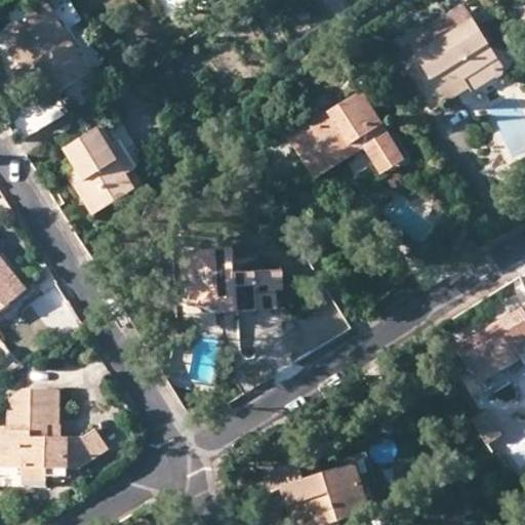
[(54,0),(48,4),(66,33),(74,28),(56,0),(54,0)]
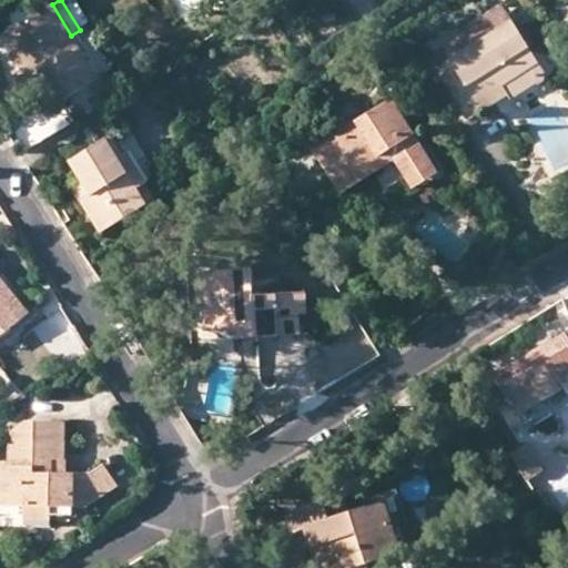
[(71,36),(52,4),(9,31),(17,43),(28,61),(33,58),(40,70),(60,103),(98,80),(71,36)]
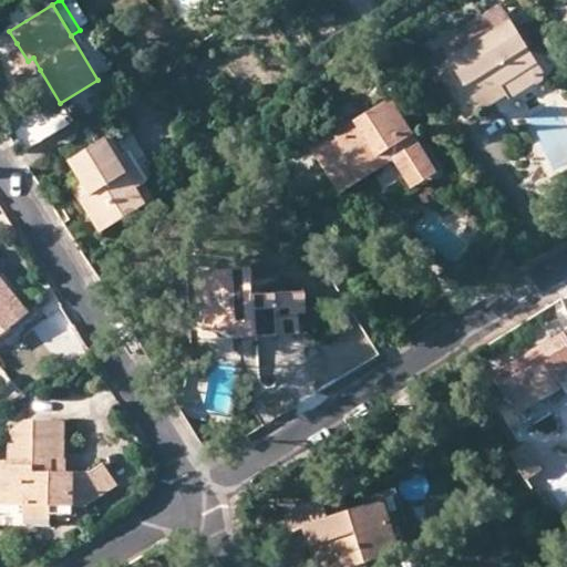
[(507,96),(534,80),(527,70),(537,65),(512,24),(451,62),(454,69),(440,79),(466,121),(482,112),(476,103),(502,86),(507,96)]
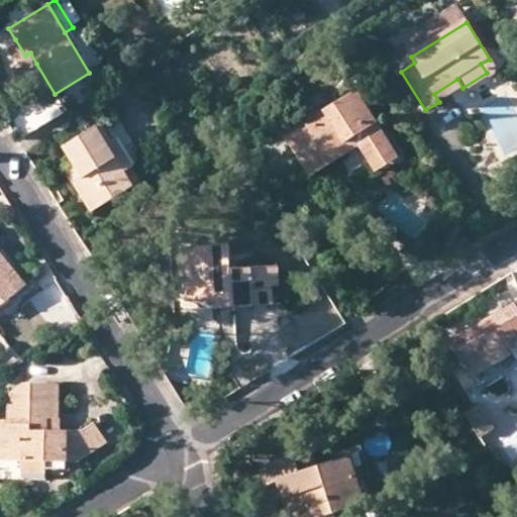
[(36,64),(30,53),(25,56),(15,39),(8,44),(24,71),(36,64)]
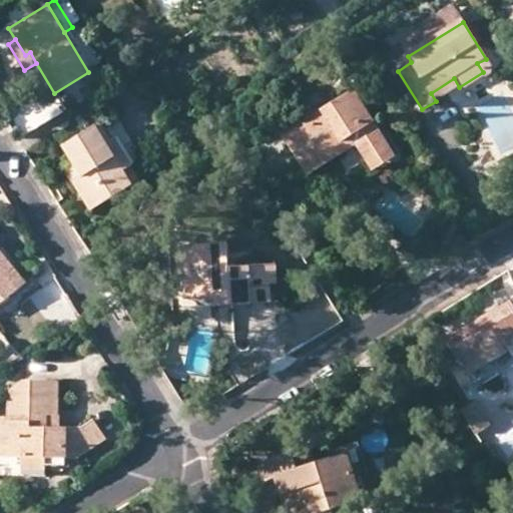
[(411,62),(408,56),(394,65),(398,71),(411,62)]
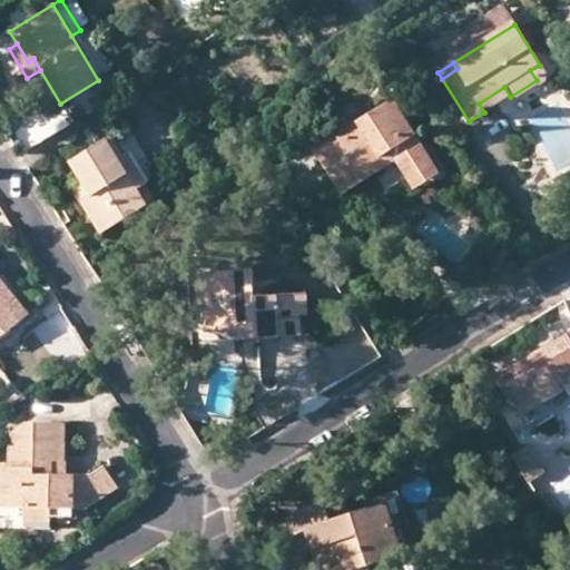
[(530,70),(537,80),(547,75),(540,66),(530,70)]
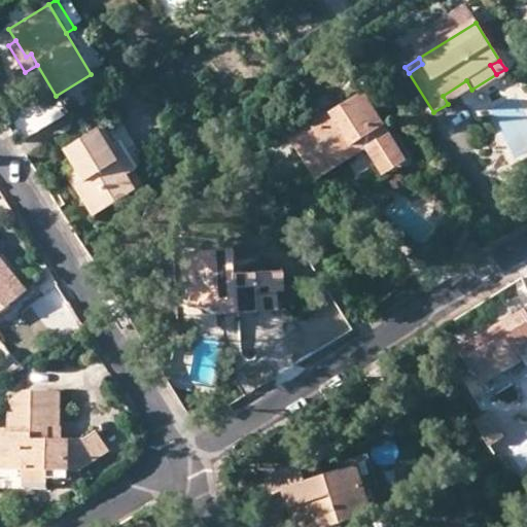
[(443,96),(448,104),(471,90),(466,80),(443,96)]
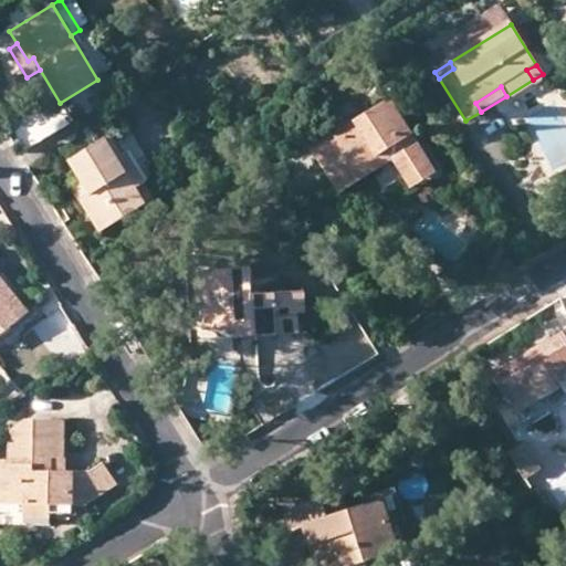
[(400,171),(425,157),(390,102),(311,148),(332,182),(386,148),(394,161),(400,171)]
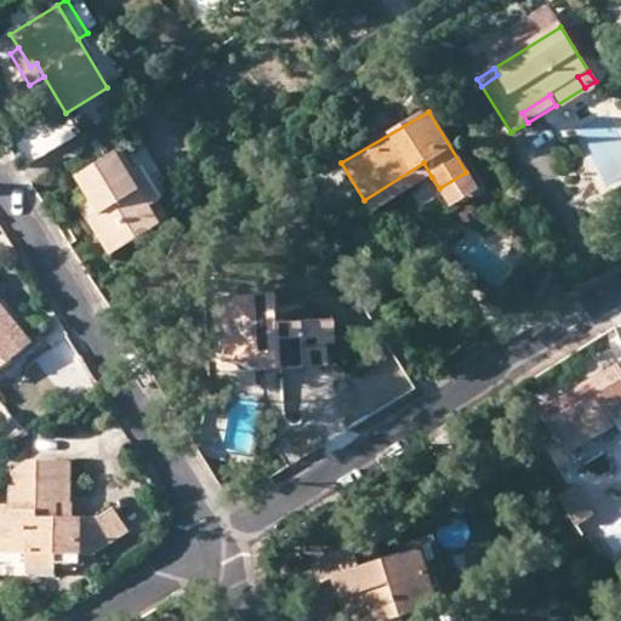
[(124,148),(75,176),(100,214),(89,220),(110,255),(167,218),(124,148)]
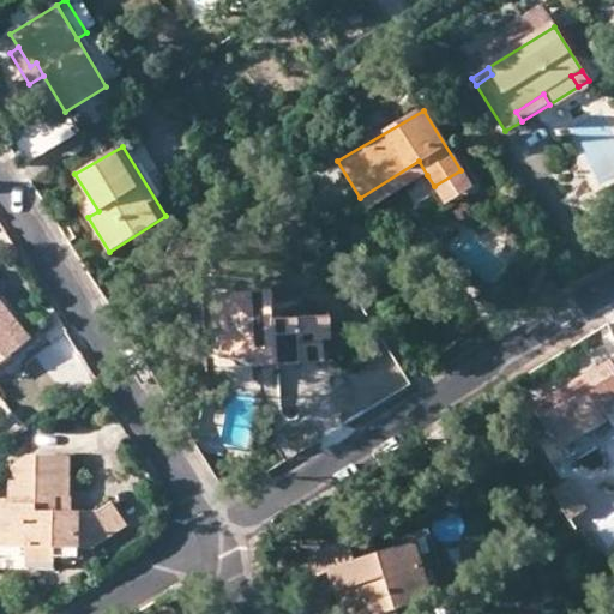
[(419,161),(360,198),(368,212),(427,175),(419,161)]
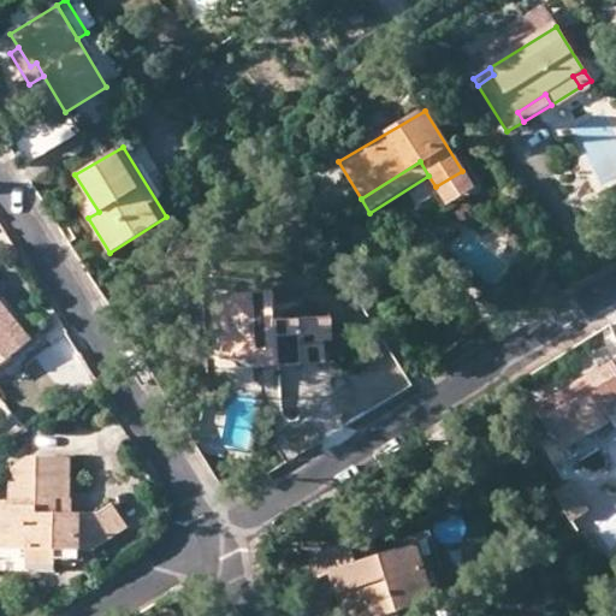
[(448,205),(473,189),(462,171),(436,187),(448,205)]
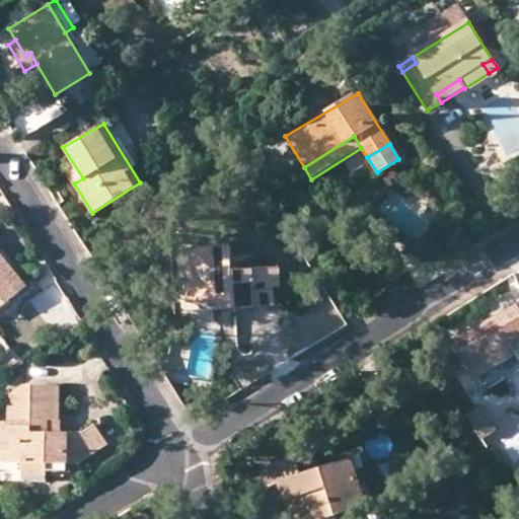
[(83,178),(75,166),(66,171),(74,183),(83,178)]
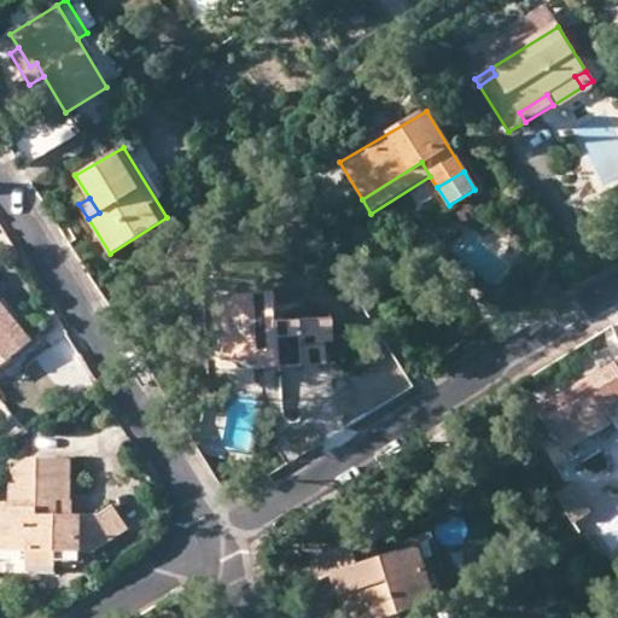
[(223,360),(258,357),(257,354),(278,353),(279,365),(327,362),(326,343),(334,342),(332,316),(277,319),(274,291),(219,293),(223,360)]
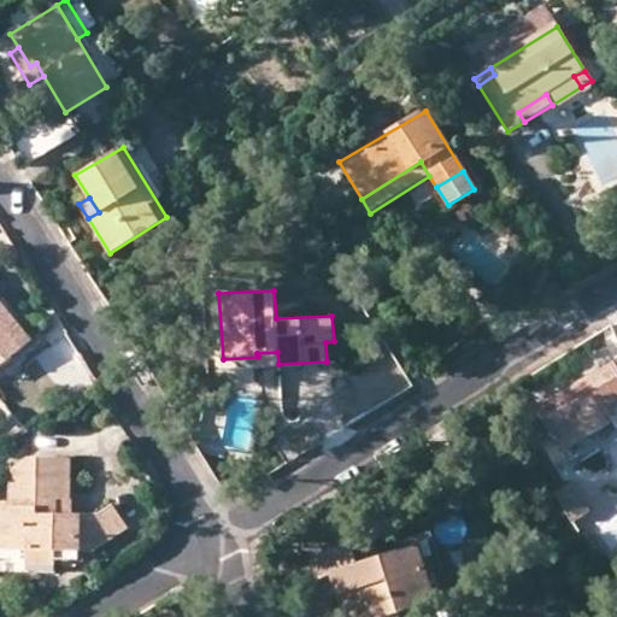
[(0,368),(30,344),(0,304),(0,368)]
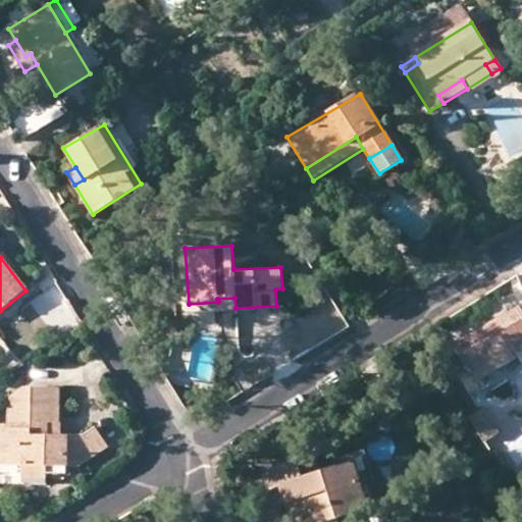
[(284,306),(282,289),(275,290),(276,306),(284,306)]
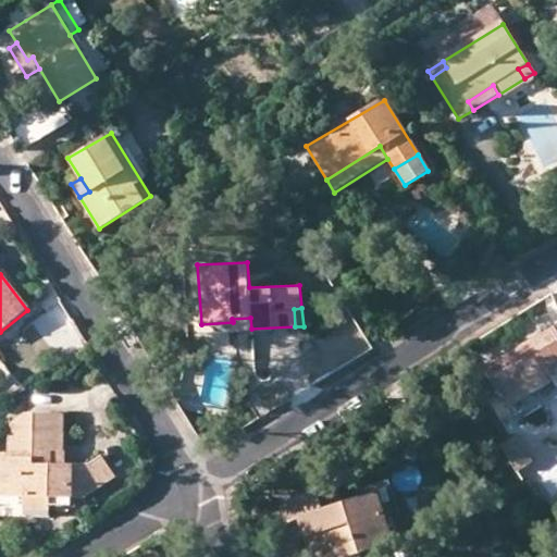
[(233,331),(251,329),(250,318),(232,319),(233,322),(233,331)]
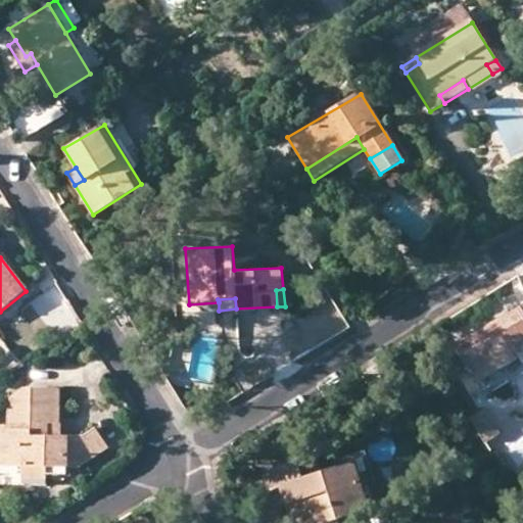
[(522,363),(512,344),(522,337),(522,312),(520,307),(455,346),(481,391),(504,377),(509,383),(522,374),(522,363)]
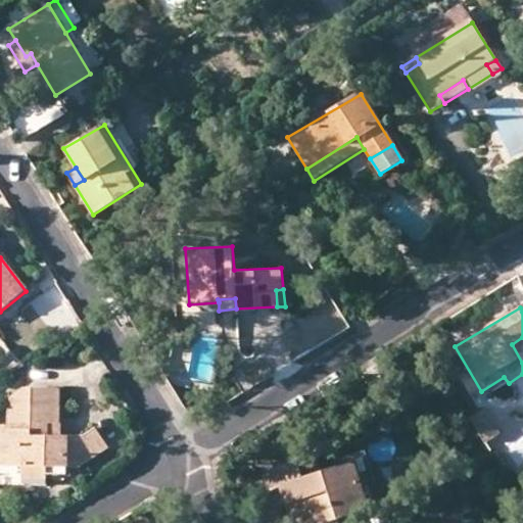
[(0,428),(0,477),(46,477),(46,473),(66,474),(67,467),(81,467),(108,447),(96,426),(85,434),(58,433),(60,387),(22,387),(10,396),(10,428),(0,428)]
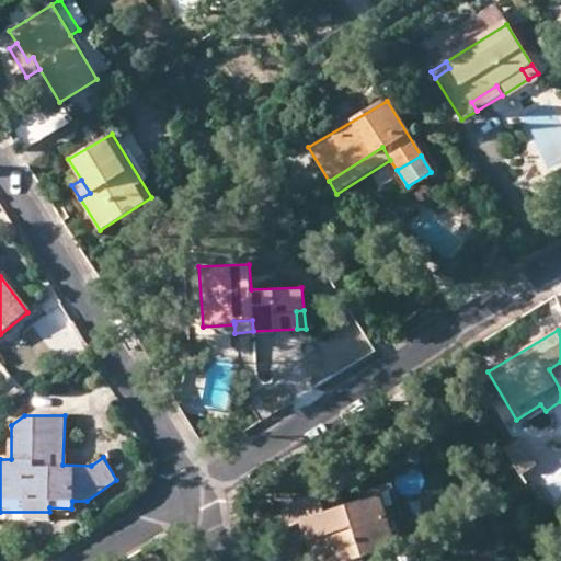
[(378,496),(395,546),(399,560),(413,554),(391,485),(376,490),(378,496)]
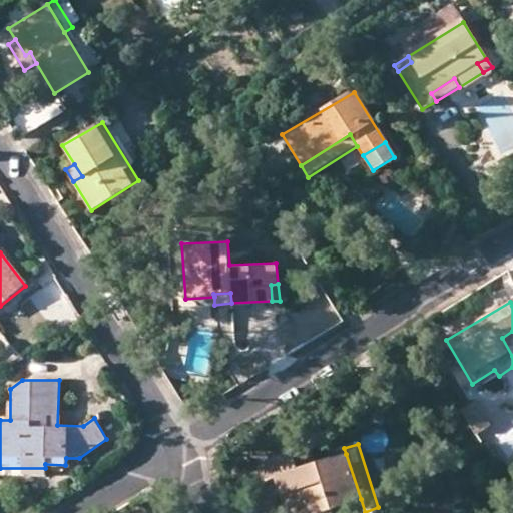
[(296,469),(317,463),(313,450),(292,457),(296,469)]
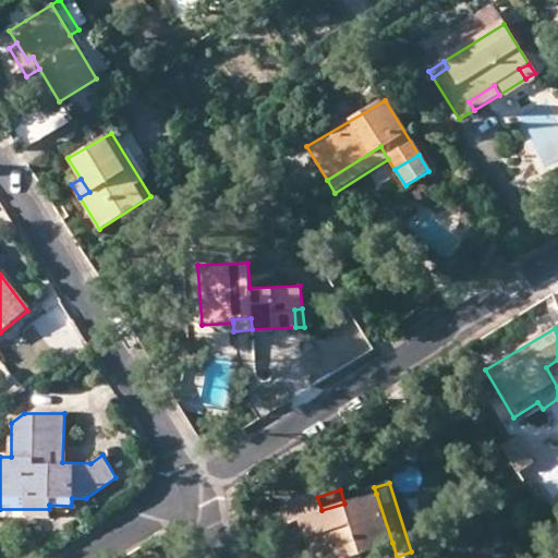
[(347,557),(361,554),(392,543),(376,494),(344,504),(322,510),(317,497),(316,493),(284,504),(282,511),(287,523),(301,519),(313,557),(347,557)]
